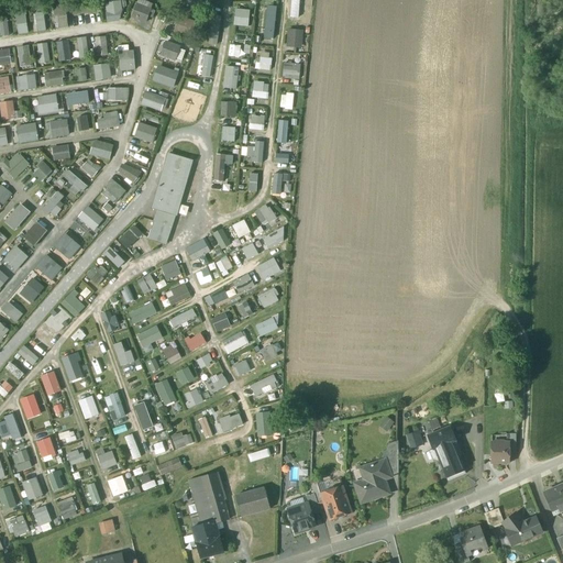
[(138,0),(132,17),(146,23),(154,3),(144,0),(138,0)]
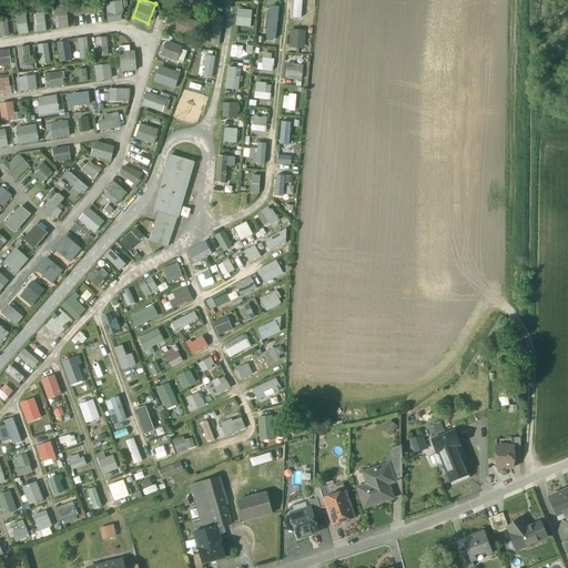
[(107,2),(108,22),(123,21),(122,1),(107,2)]
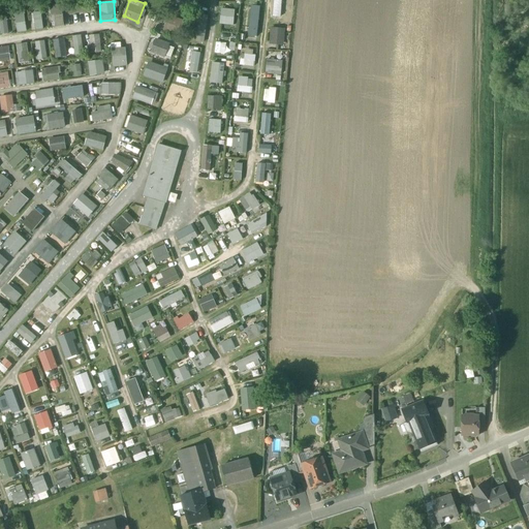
[(56,14),(57,26),(64,26),(63,4),(51,5),(52,14),(56,14)]
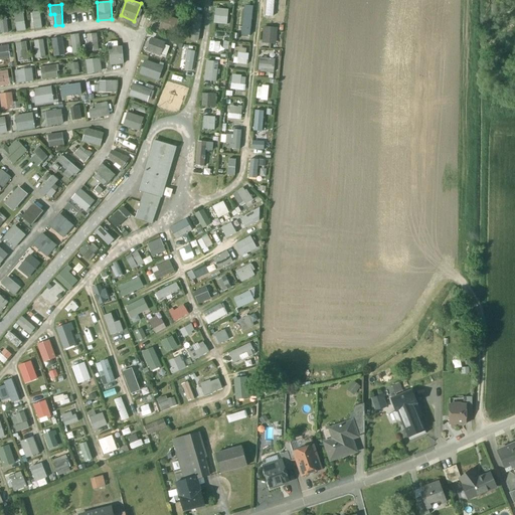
[(273,6),(272,15),(280,17),(282,7),(273,6)]
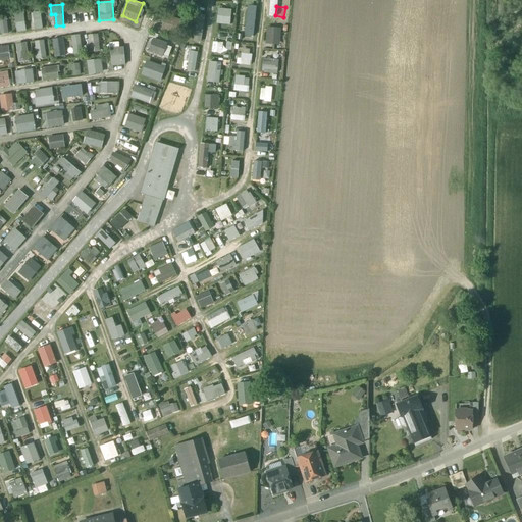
[(218,8),(217,23),(231,24),(232,8),(218,8)]
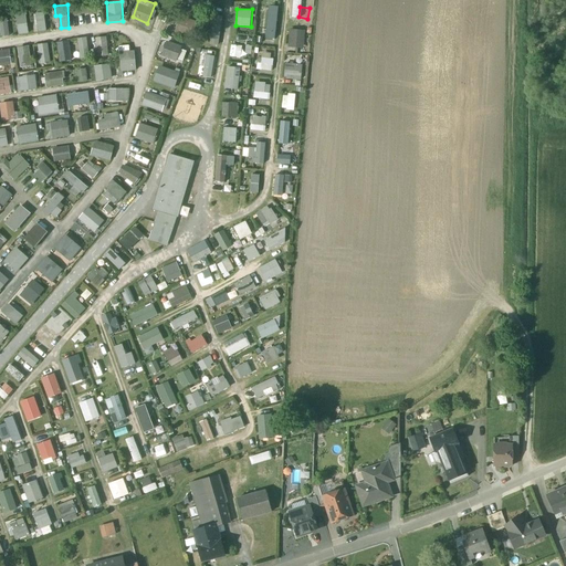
[(44,12),(35,13),(38,31),(46,30),(44,12)]
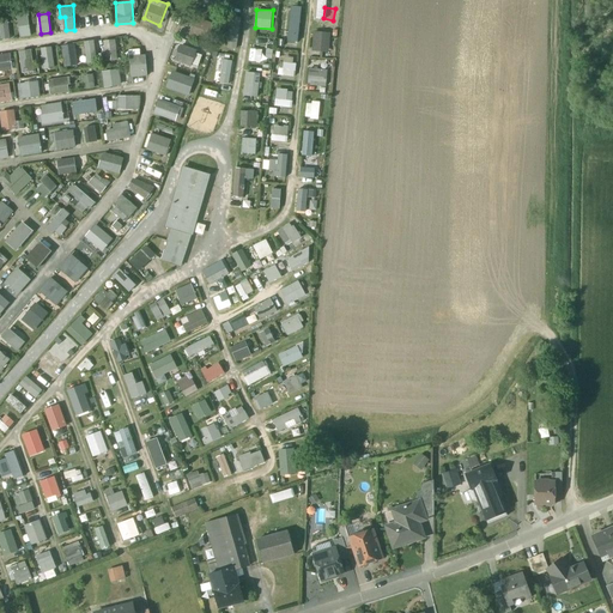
[(20,37),(32,35),(29,14),(17,17),(20,37)]
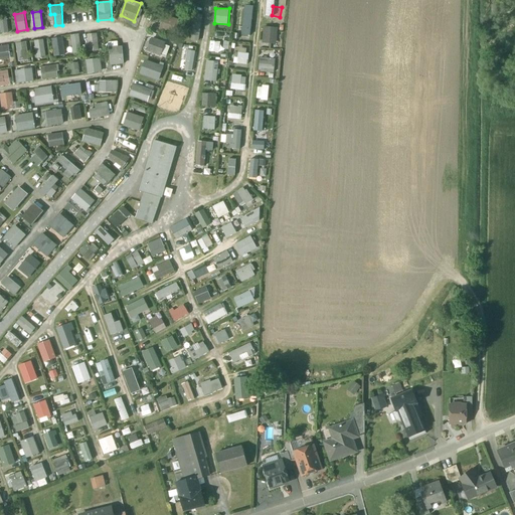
[(164,15),(160,29),(175,32),(179,18),(164,15)]
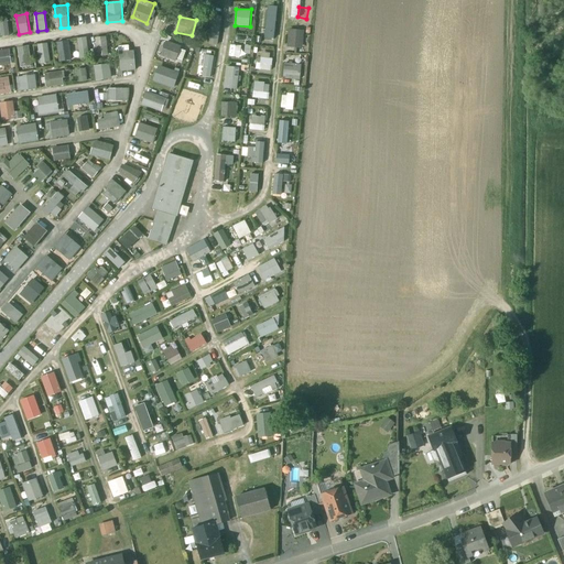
[(8,20),(0,21),(0,34),(0,36),(10,35),(8,20)]
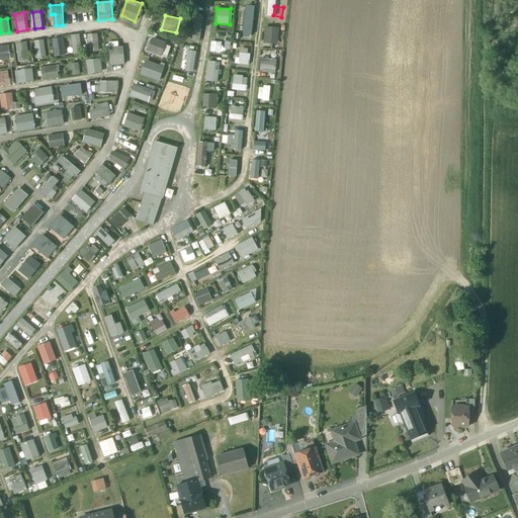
[(201,22),(193,21),(191,40),(200,40),(201,22)]
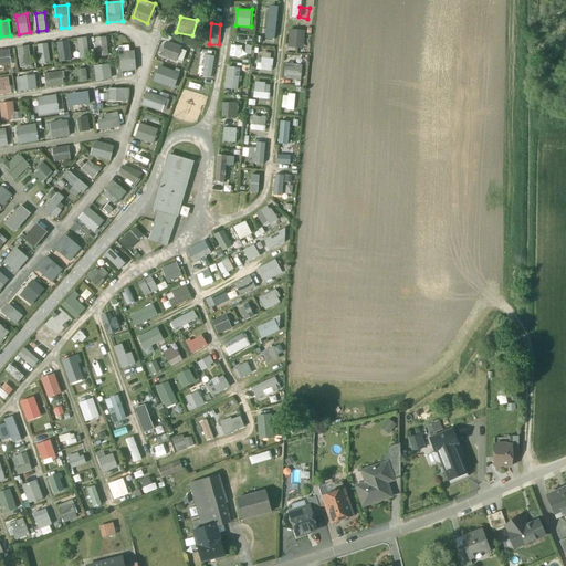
[(289,48),(304,48),(305,29),(290,29),(289,48)]
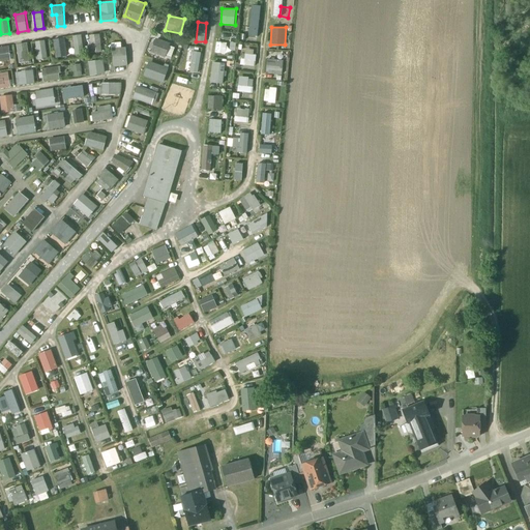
[(91,52),(101,52),(100,34),(90,34),(91,52)]
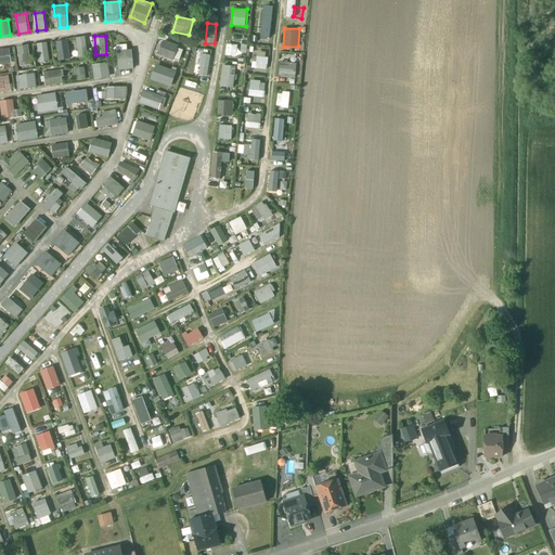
[(59,61),(72,59),(68,39),(55,41),(59,61)]
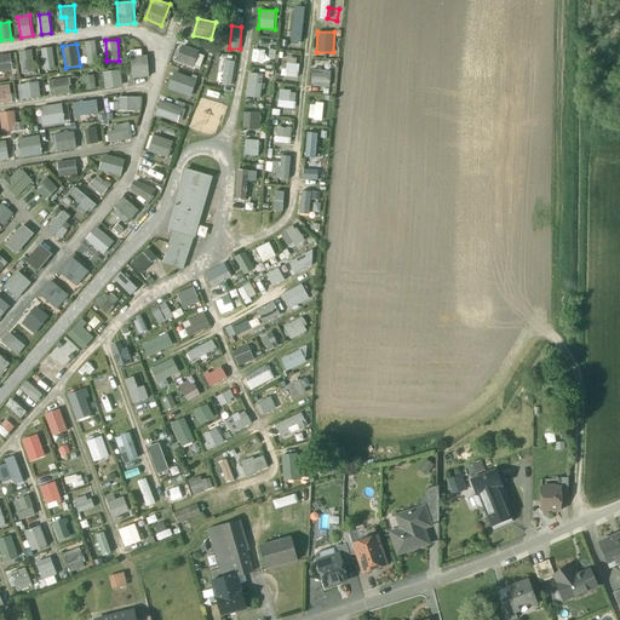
[(184,44),(182,51),(176,49),(172,59),(194,68),(201,50),(184,44)]
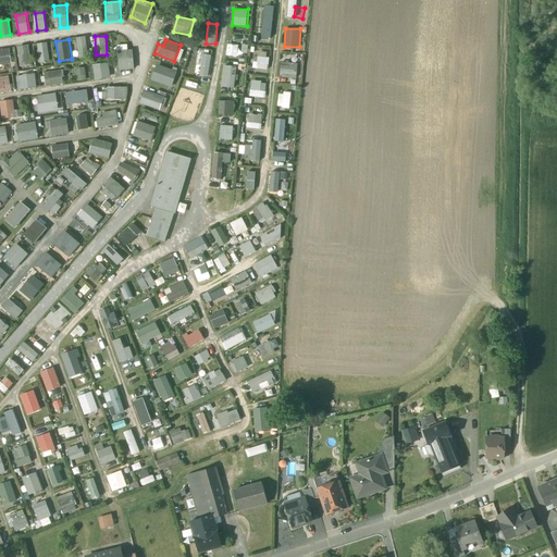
[(224,54),(238,57),(240,42),(226,40),(224,54)]
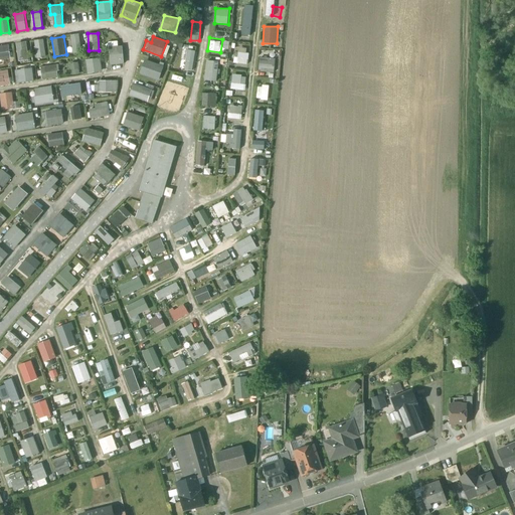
[(37,57),(46,56),(43,38),(34,40),(37,57)]
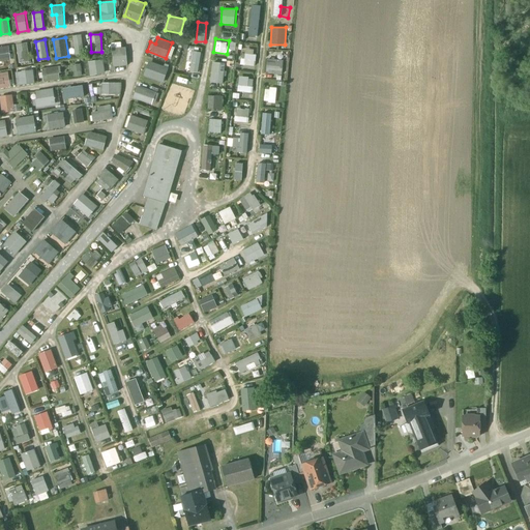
[(17,45),(19,62),(30,61),(28,42),(17,45)]
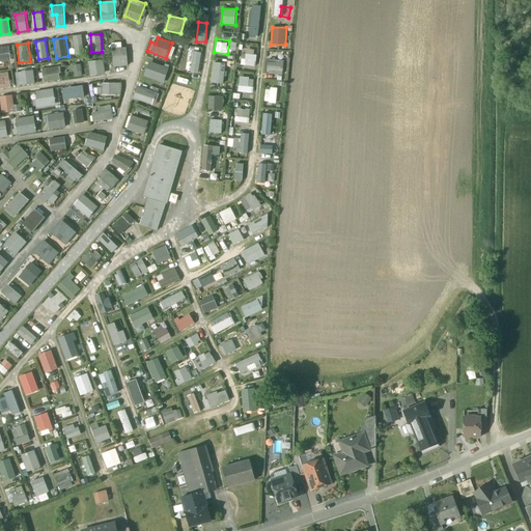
[(0,61),(11,61),(9,46),(0,47),(0,61)]
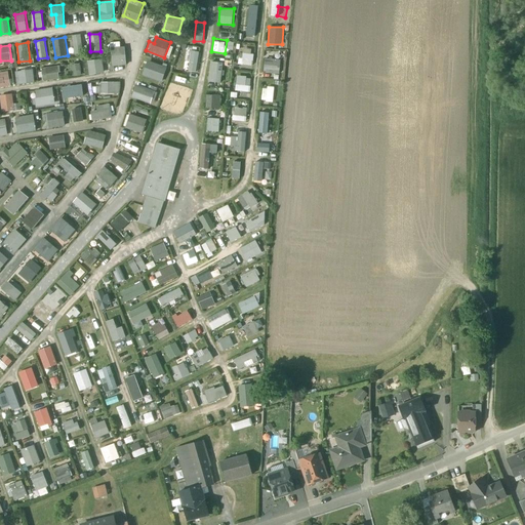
[(243,48),(243,58),(238,58),(238,65),(252,66),(253,49),(243,48)]
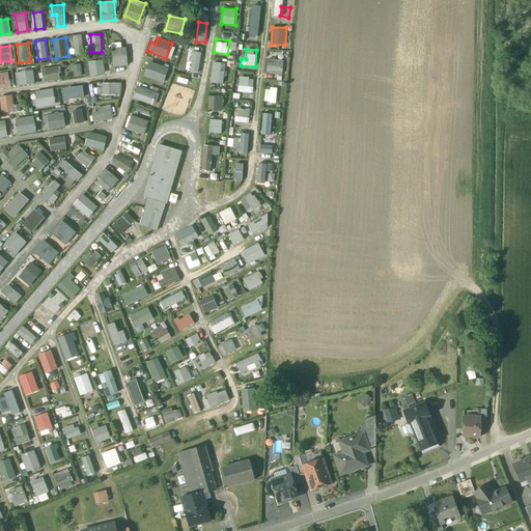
[(199,73),(201,52),(193,51),(191,72),(199,73)]
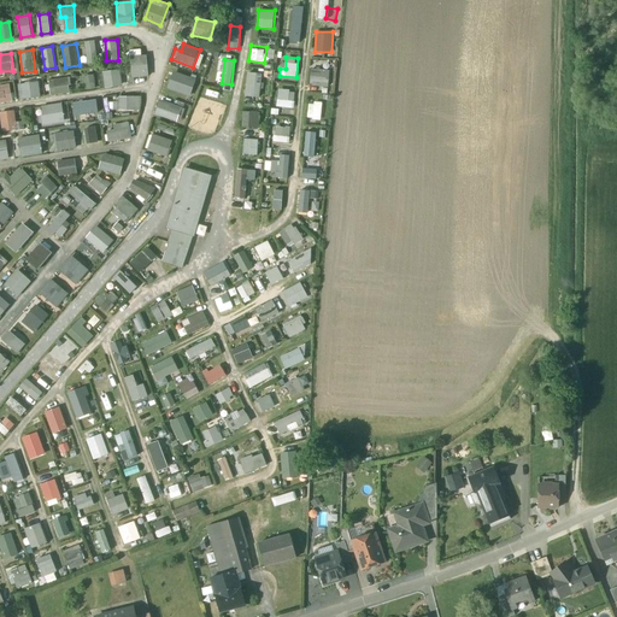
[(121,69),(104,72),(106,88),(123,86),(121,69)]
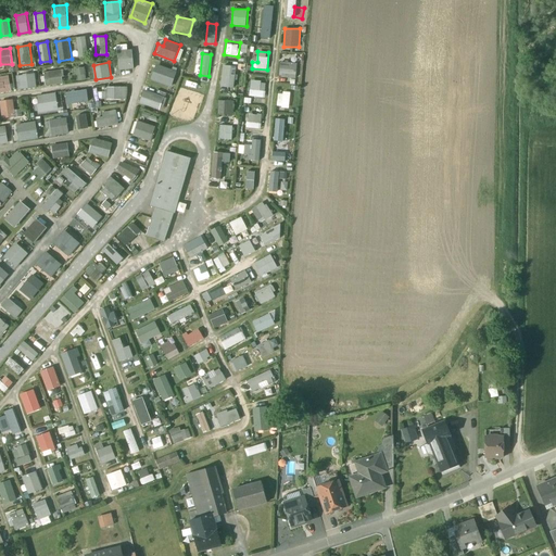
[(297,78),(298,62),(280,62),(279,77),(297,78)]
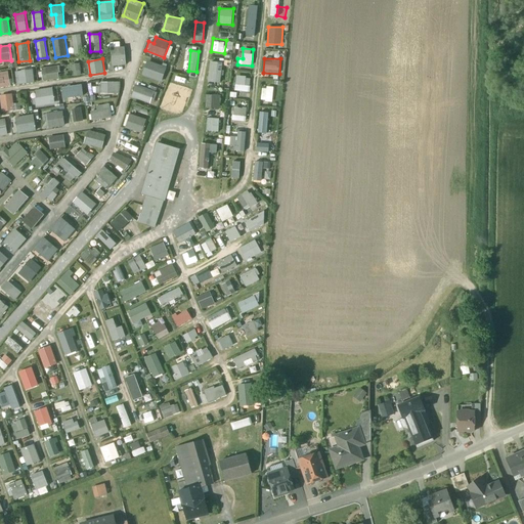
[(147,59),(142,76),(162,82),(168,67),(147,59)]
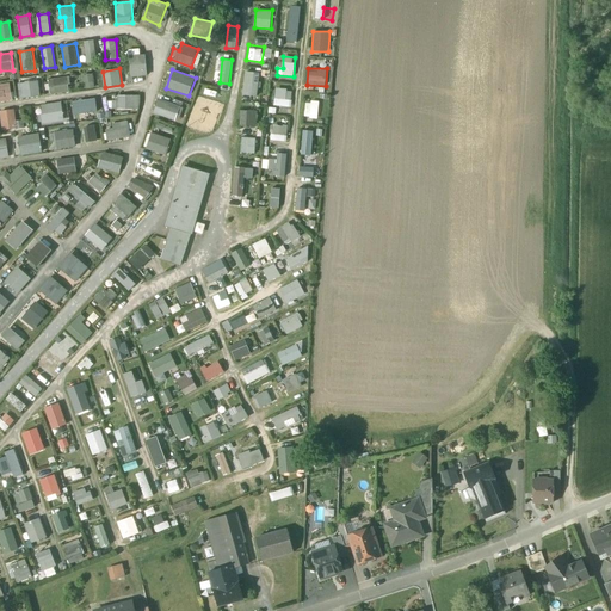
[(259,96),(259,72),(245,72),(244,96),(259,96)]
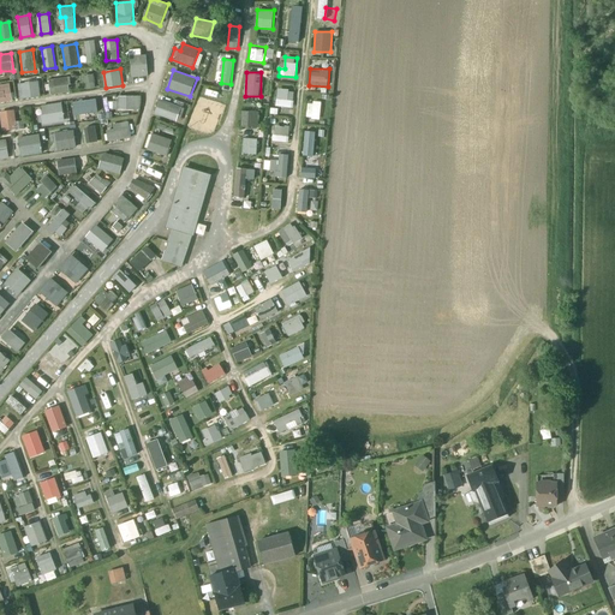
[(70,93),(69,84),(76,83),(75,77),(49,78),(51,94),(70,93)]
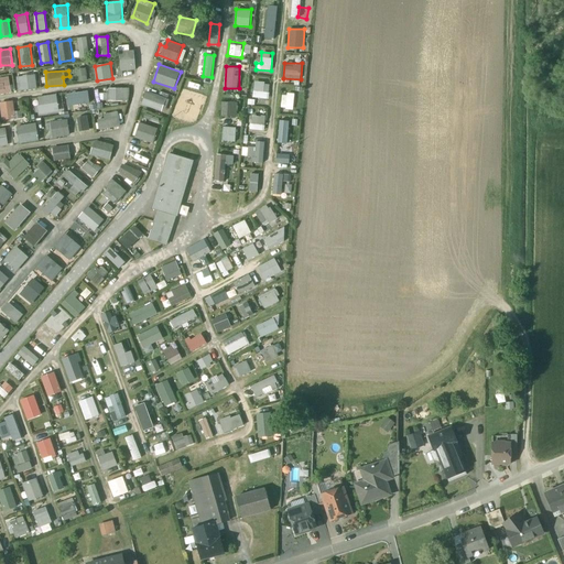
[(35,74),(17,77),(19,91),(38,88),(35,74)]
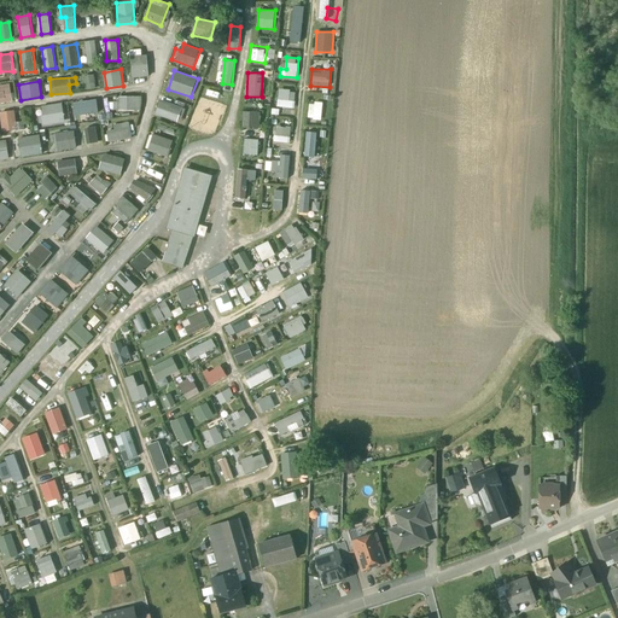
[(11,85),(0,86),(0,103),(13,101),(11,85)]
